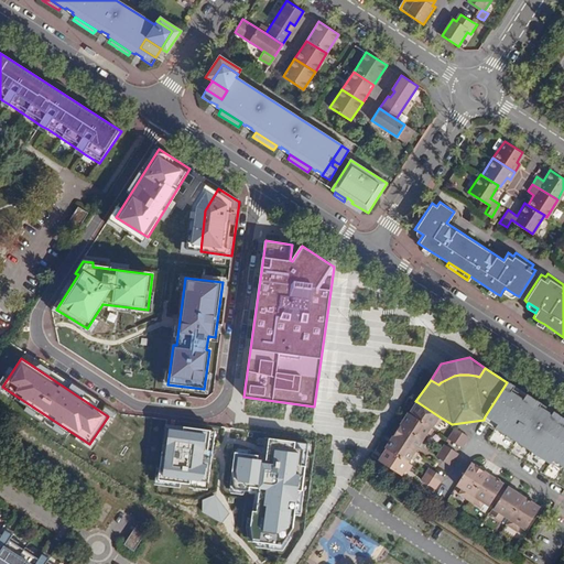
[(507,382),(485,416),(497,424),(495,427),(550,463),(552,459),(563,467),(563,419),(553,412),(551,416),(538,408),(541,404),(507,382)]
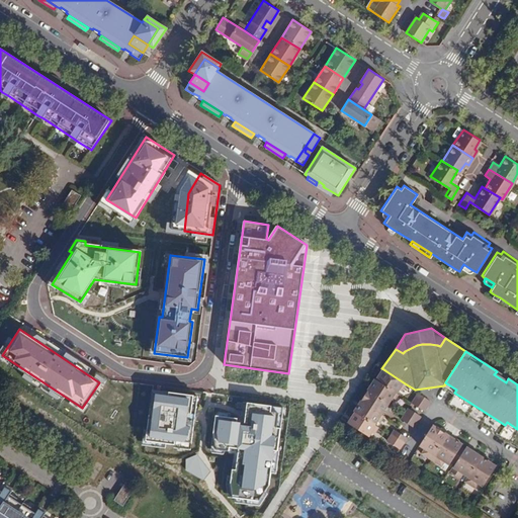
[(376,380),(395,392),(397,389),(401,387),(405,383),(383,369),(376,380)]
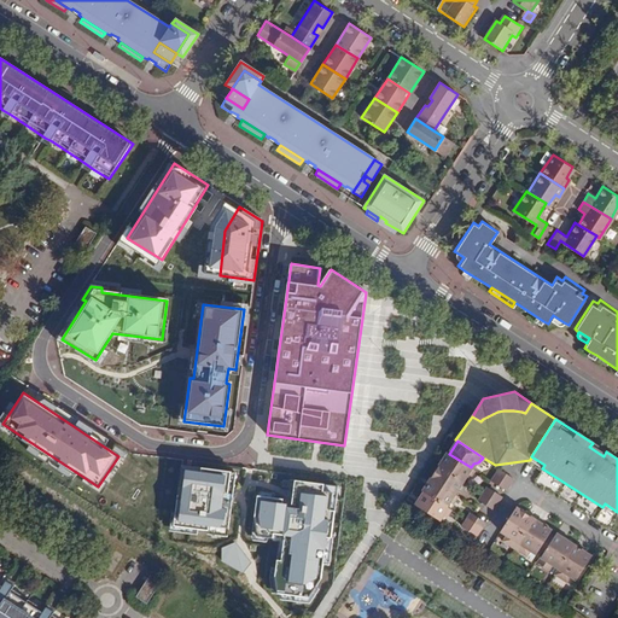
[(326,456),(337,460),(340,448),(328,445),(326,456)]
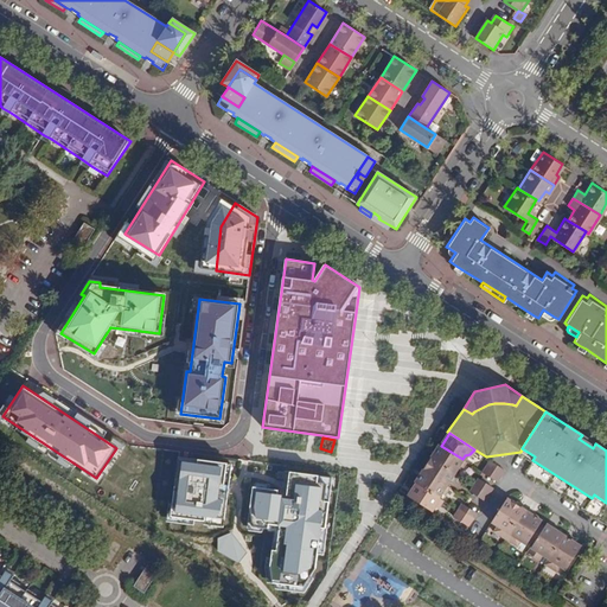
[(430,458),(454,472),(457,468),(458,470),(462,468),(466,461),(462,459),(441,446),(439,445),(430,458)]
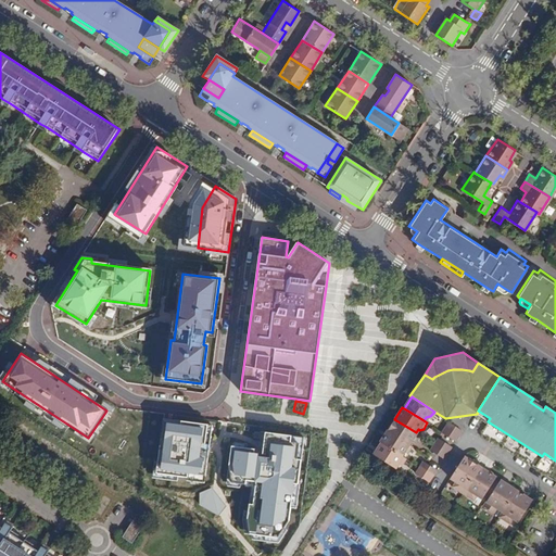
[(490,418),(478,411),(477,414),(488,421),(490,418)]
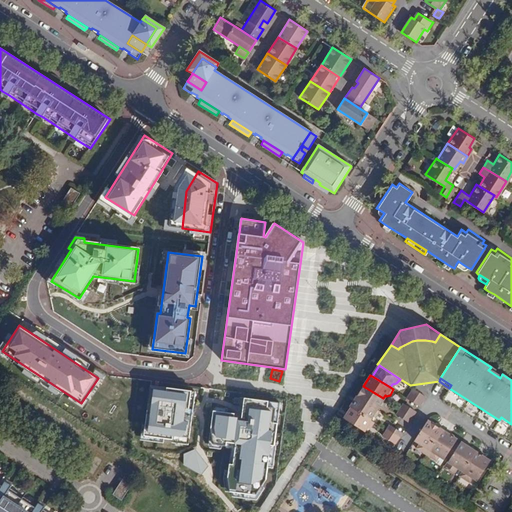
[(356,396),(375,409),(377,406),(378,407),(383,406),(386,401),(383,398),(363,386),(356,396)]
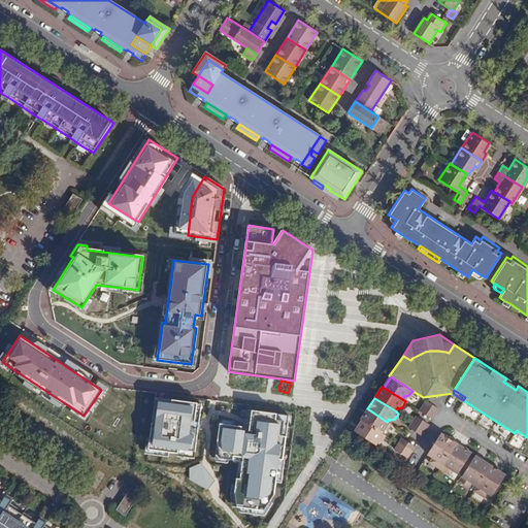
[(200,404),(155,399),(149,450),(195,455),(200,404)]
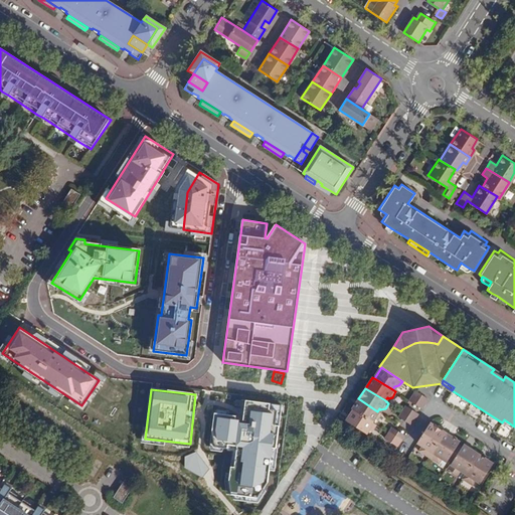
[(421,408),(424,403),(415,397),(419,392),(415,390),(408,400),(421,408)]
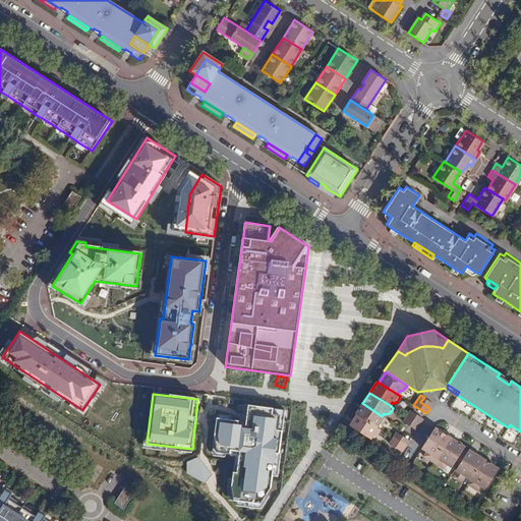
[(420,402),(429,408),(433,403),(424,397),(420,402)]
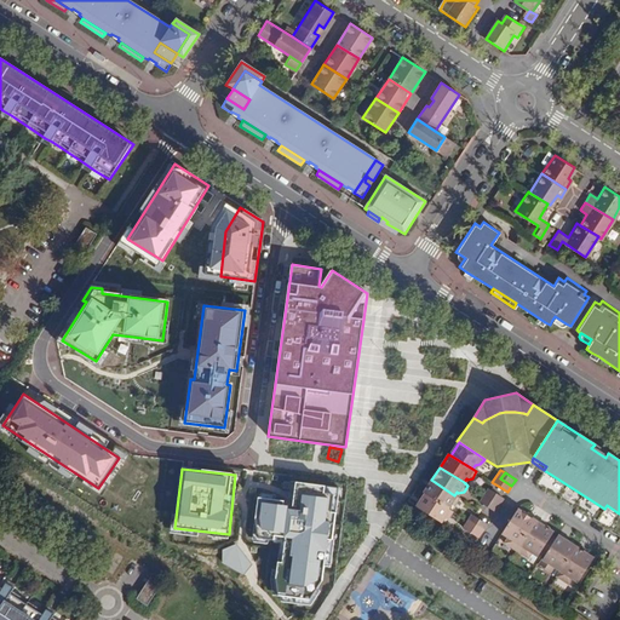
[(459,498),(454,495),(431,480),(423,492),(446,507),(448,504),(451,505),(455,504),(459,498)]
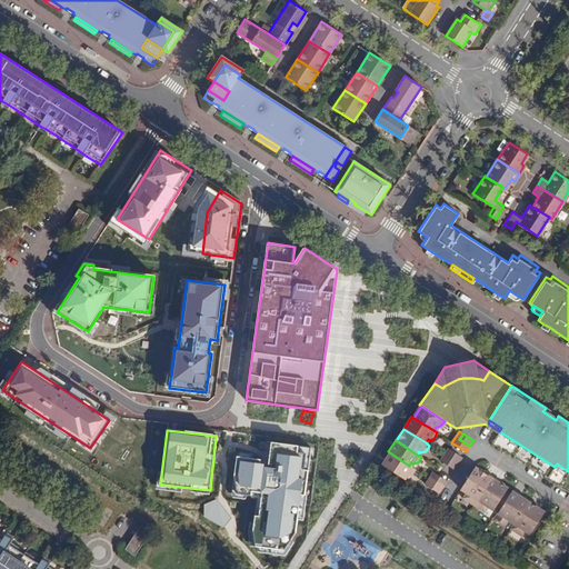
[(310,447),(273,442),(271,461),(233,456),(228,496),(250,498),(247,527),(253,549),(289,552),(299,536),(310,447)]
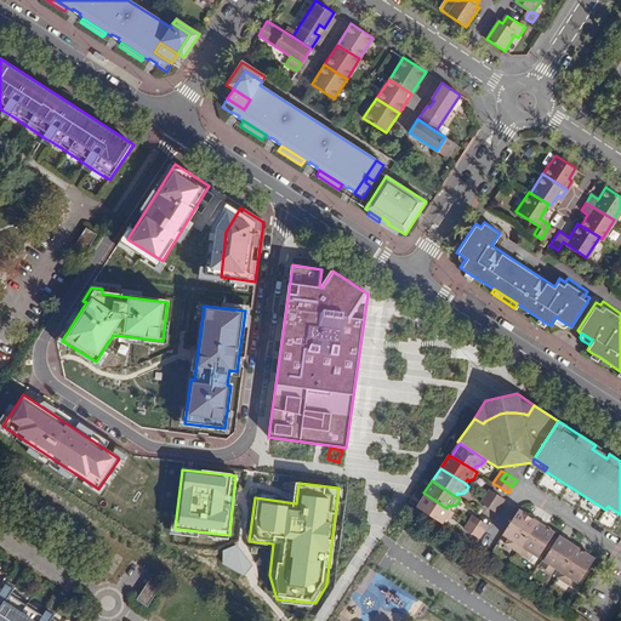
[(484,497),(500,507),(503,500),(488,489),(484,497)]
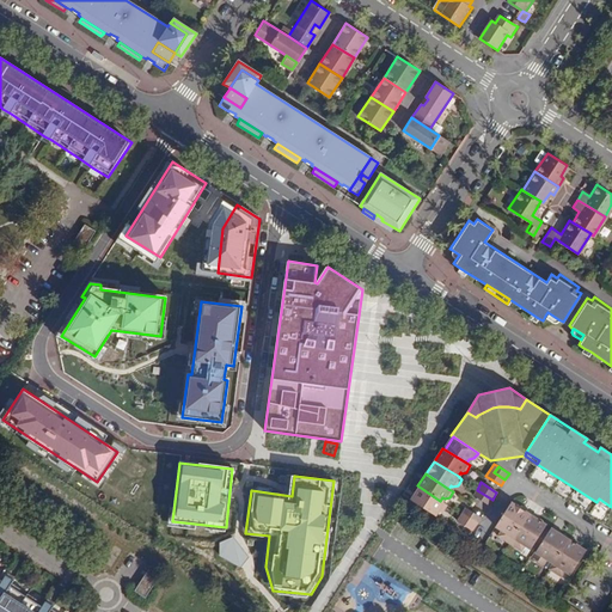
[(445,505),(440,501),(417,485),(418,489),(410,501),(432,515),(433,512),(434,512),(441,510),(445,505)]
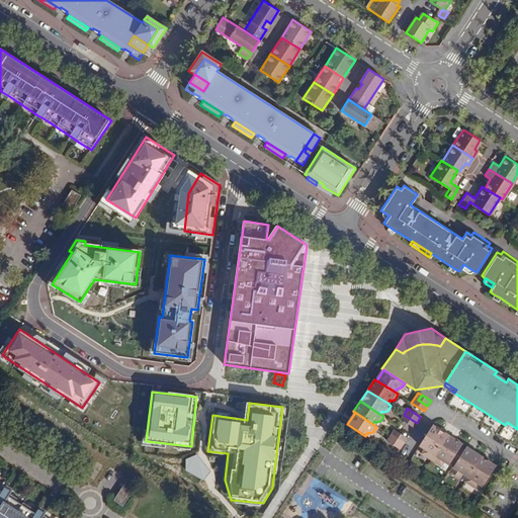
[(417,423),(404,415),(400,421),(413,429),(417,423)]
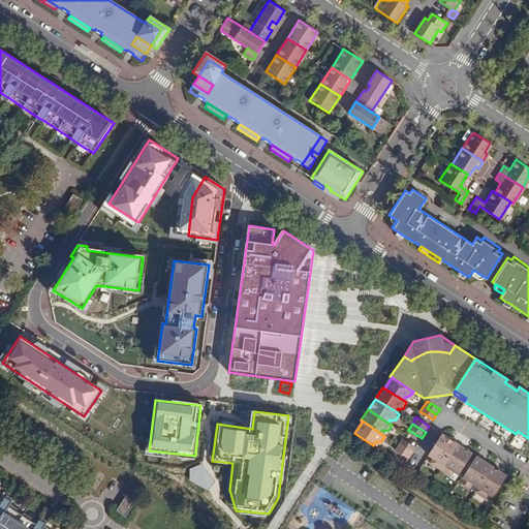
[(524,439),(528,438),(518,431),(516,434),(524,439)]
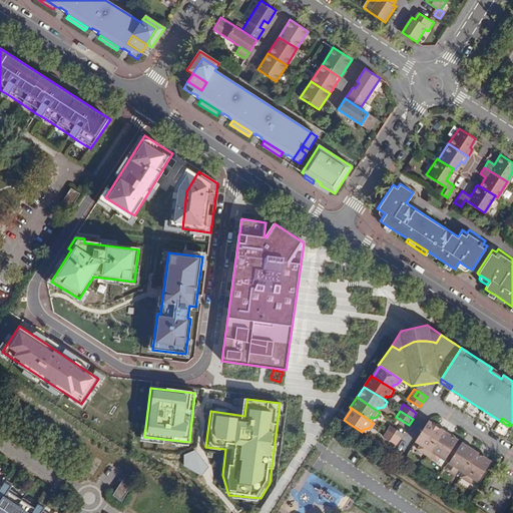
[(426,456),(442,432),(427,422),(414,442),(419,445),(417,449),(426,456)]
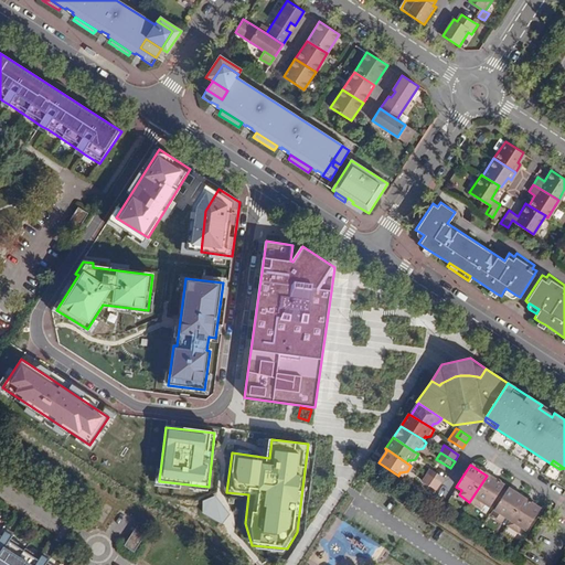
[(425,476),(439,484),(444,478),(429,469),(425,476)]
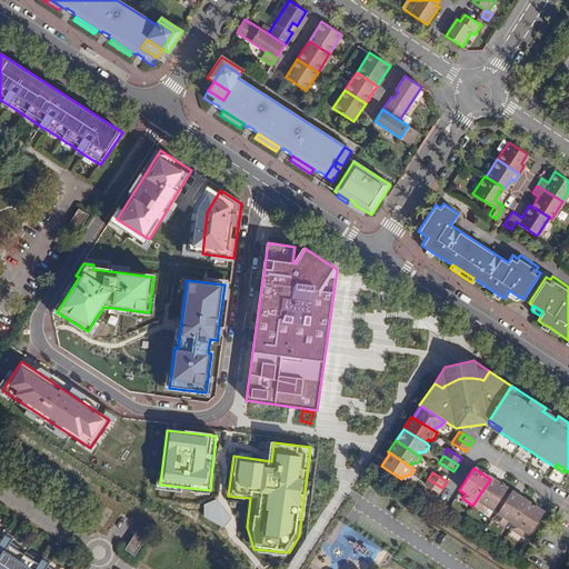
[(437,496),(442,488),(428,479),(423,486),(437,496)]
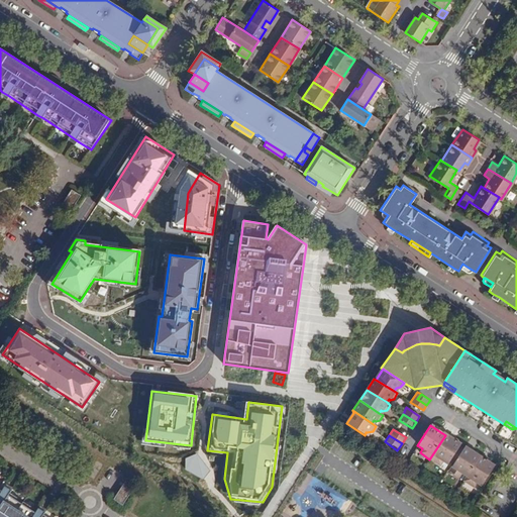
[(445,435),(429,459),(438,466),(442,461),(446,464),(459,444),(445,435)]
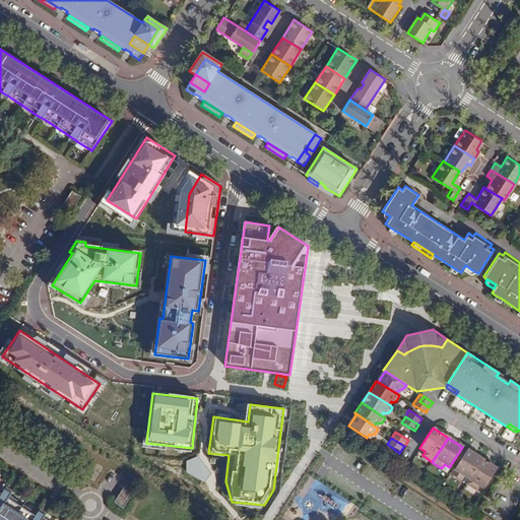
[(464,478),(467,481),(481,460),(467,451),(451,475),(461,482),(464,478)]
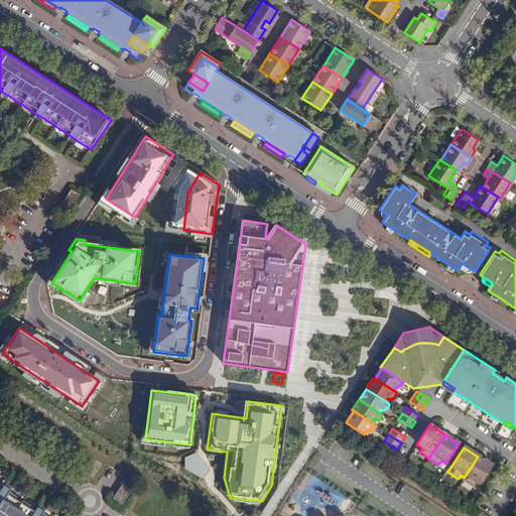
[(188,470),(179,486),(214,505),(222,490),(204,479),(211,466),(190,454),(183,467),(188,470)]
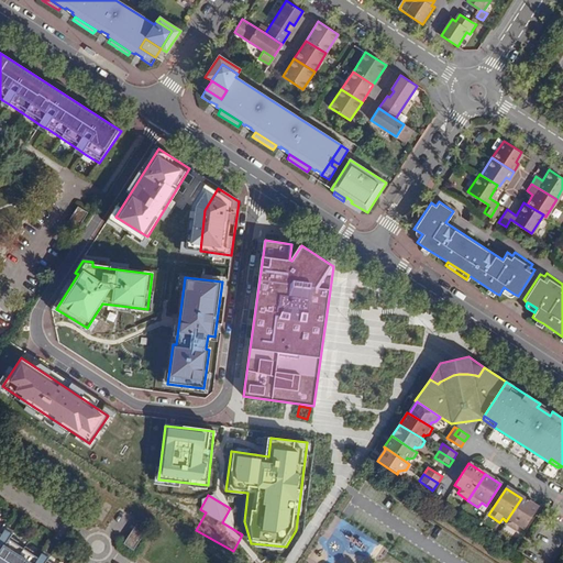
[(521,498),(506,521),(504,525),(515,533),(518,528),(522,531),(538,509),(521,498)]
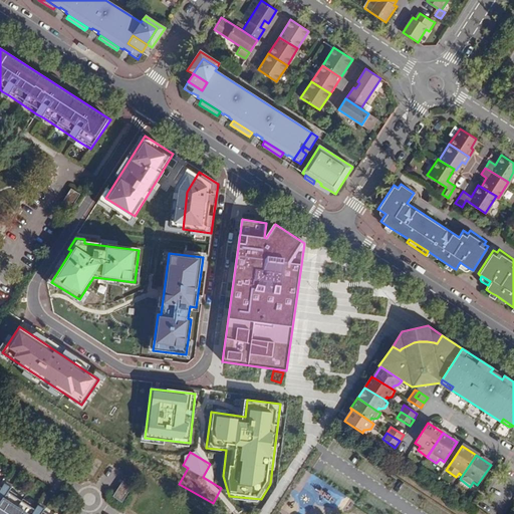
[(138,479),(129,473),(113,496),(123,502),(138,479)]
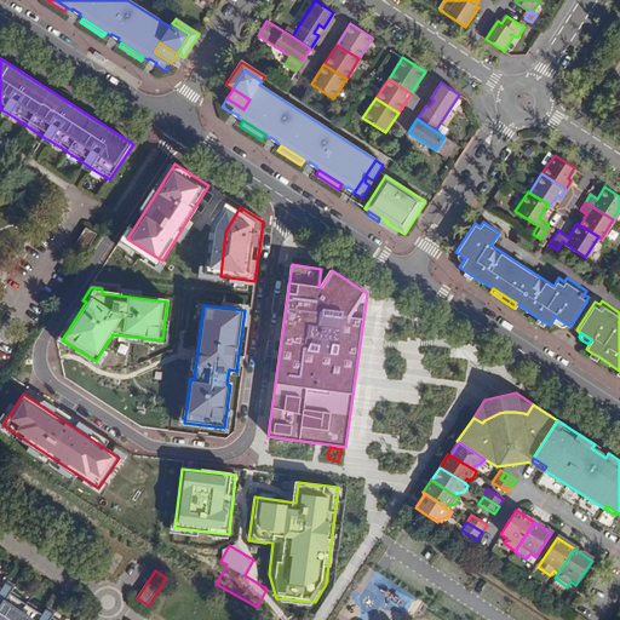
[(0,619),(55,619),(53,619),(45,614),(12,592),(5,587),(0,584),(0,619)]
